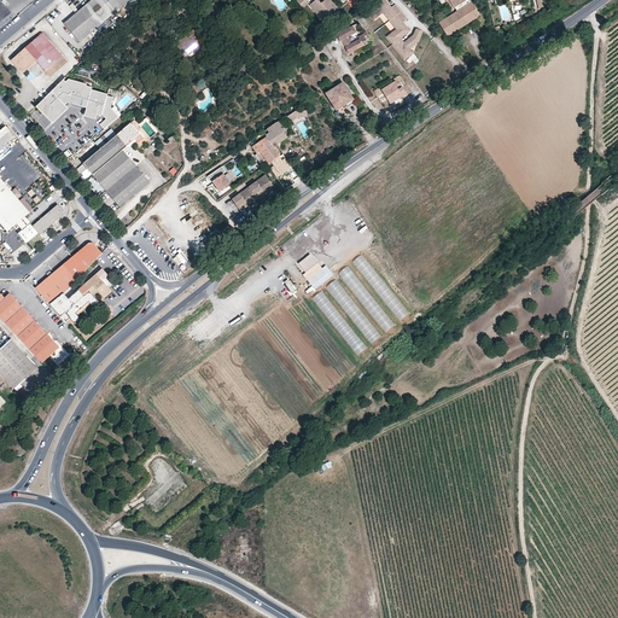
[(130,0),(93,0),(75,17),(66,24),(81,42),(130,0)]
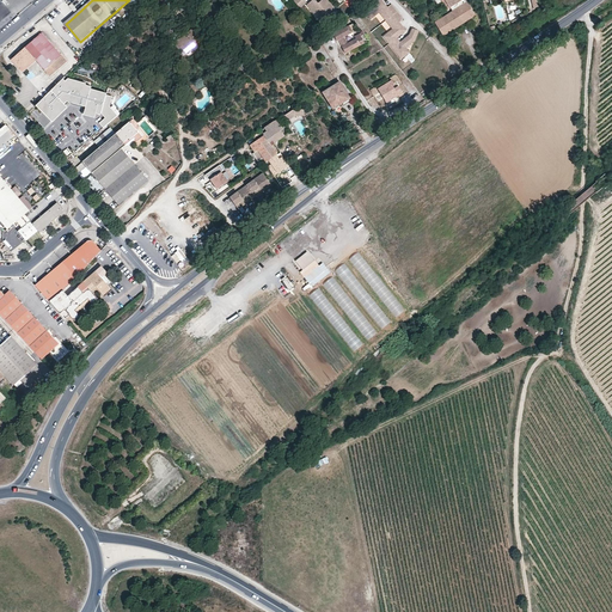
[(336,10),(326,0),(322,0),(318,4),(314,0),(312,0),(307,5),(320,20),(328,13),(329,16),(336,10)]
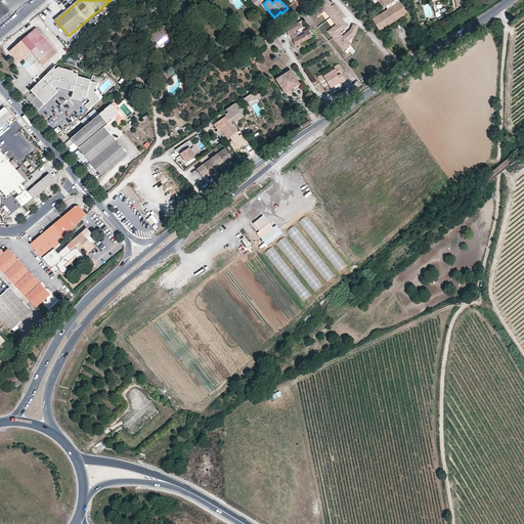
[(342,18),(346,15),(336,2),(332,5),(328,0),(323,0),(312,9),(318,16),(325,11),(337,25),(330,31),(347,52),(354,47),(350,42),(355,35),(358,27),(353,25),(351,30),(344,36),(340,32),(348,25),(342,18)]
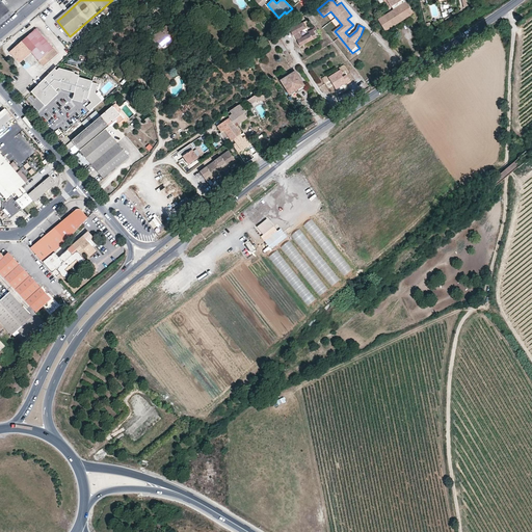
[(389,0),(394,7),(391,9),(380,17),(388,29),(415,11),(407,0),(389,0)]
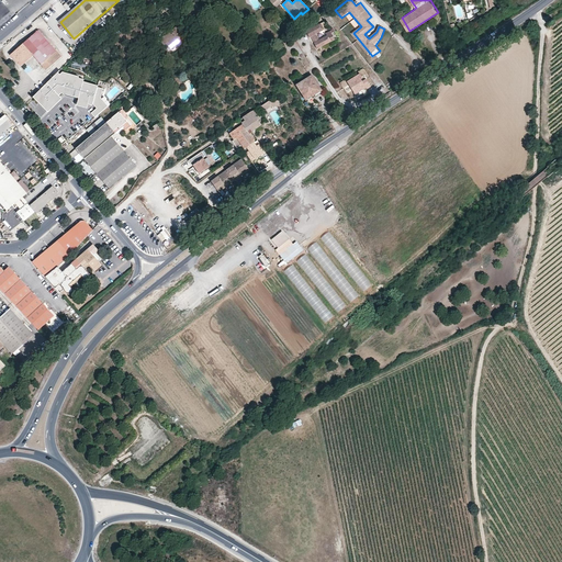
[(205,20),(201,15),(204,12),(194,2),(188,9),(192,13),(189,17),(199,26),(205,20)]
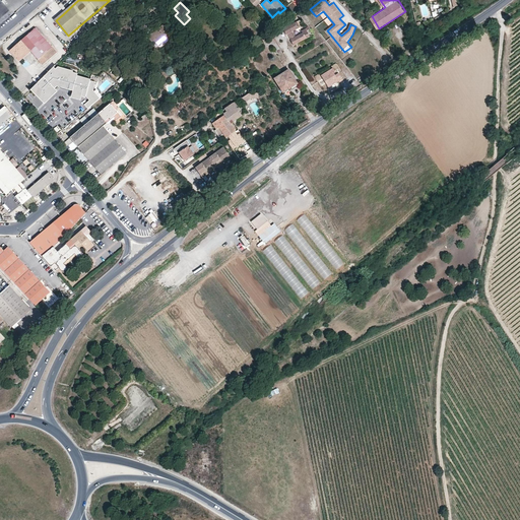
[(298,21),(289,24),(293,30),(301,26),(298,21)]
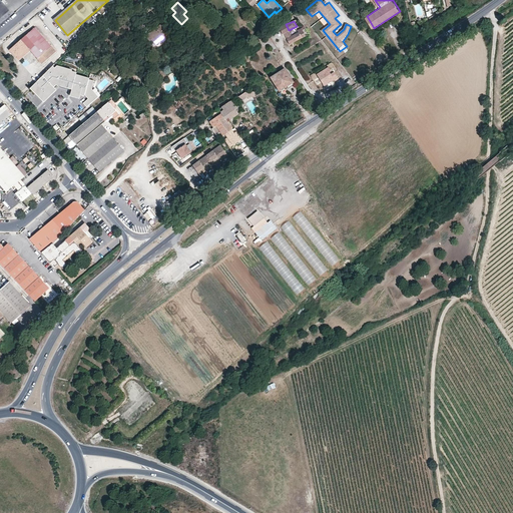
[(171,36),(159,24),(153,30),(153,31),(149,34),(145,38),(149,42),(150,40),(151,41),(155,45),(164,37),(167,40),(171,36)]
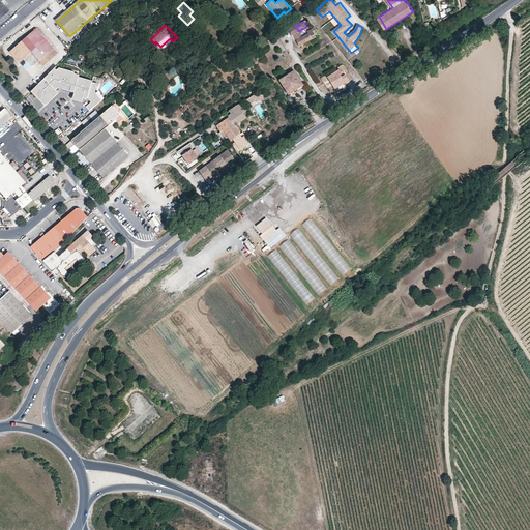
[(298,31),(295,25),(289,28),(292,34),(293,33),(294,33),(296,37),(295,38),(299,46),(316,37),(312,30),(312,29),(307,31),(308,33),(301,37),(298,31)]
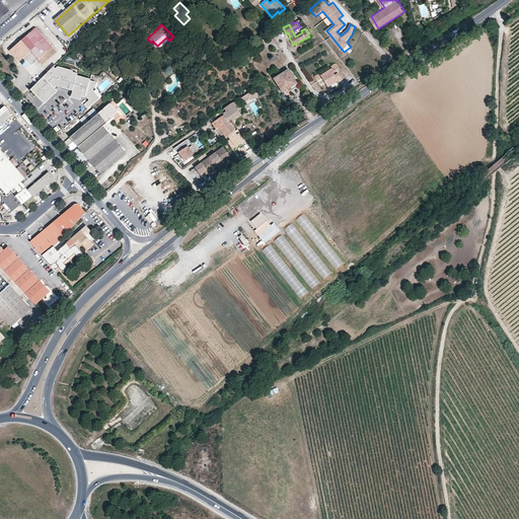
[(20,58),(29,51),(31,53),(42,65),(55,54),(57,52),(46,39),(35,27),(9,51),(19,63),(22,60),(20,58)]
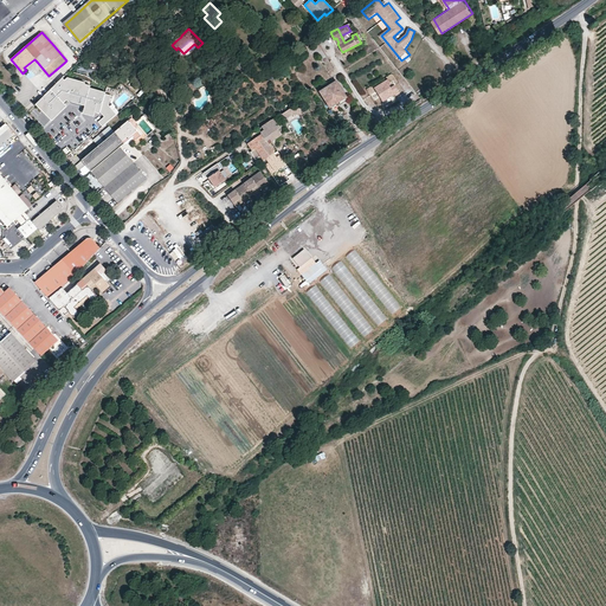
[(37,62),(34,59),(24,68),(26,70),(37,62)]
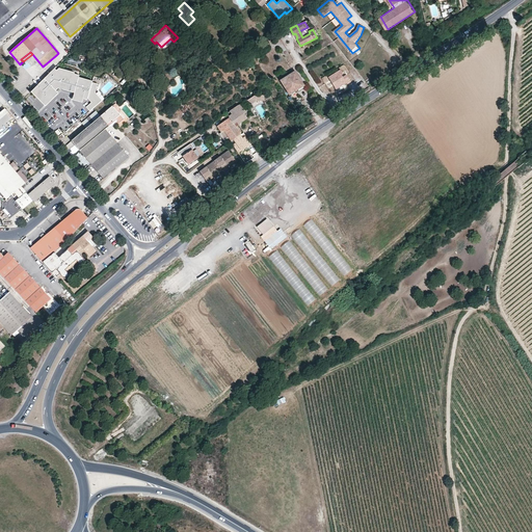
[(55,67),(31,91),(46,106),(61,89),(73,92),(72,99),(82,101),(82,98),(88,99),(91,103),(85,107),(89,112),(103,101),(96,91),(98,84),(91,83),(92,79),(79,76),(80,72),(55,67)]
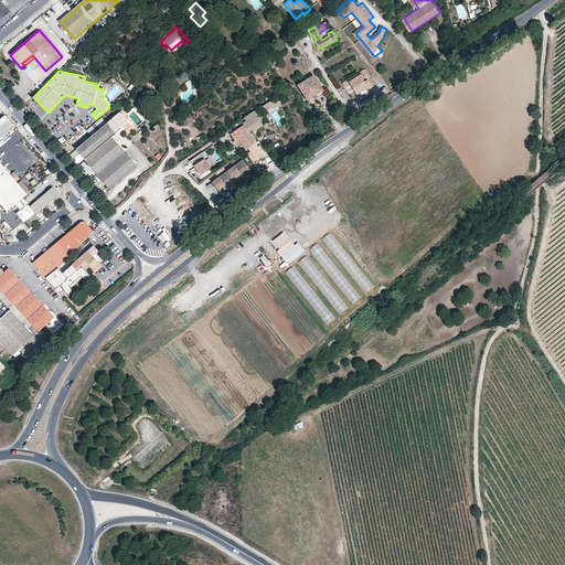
[(362,73),(347,82),(356,97),(375,87),(371,80),(366,82),(362,73)]
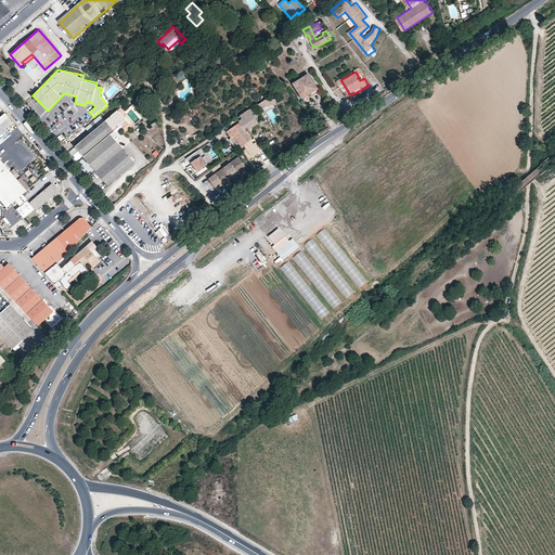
[(319,89),(310,75),(294,86),(302,99),(319,89)]
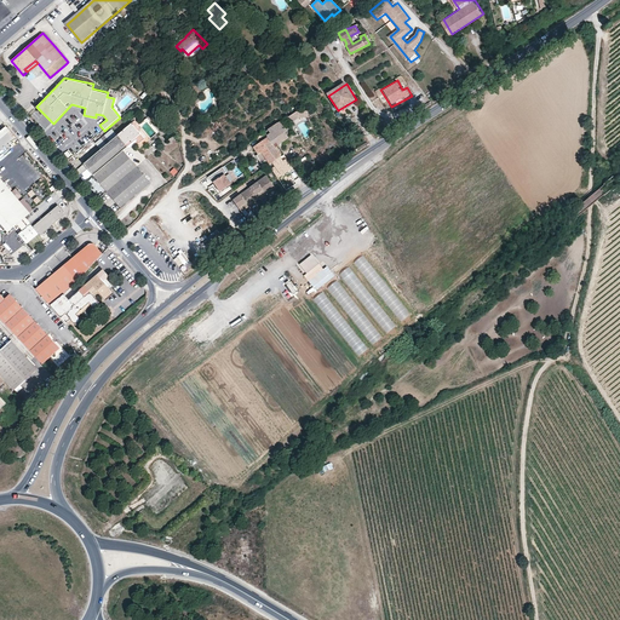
[(296,113),(294,110),(286,116),(290,121),(297,116),(296,113)]
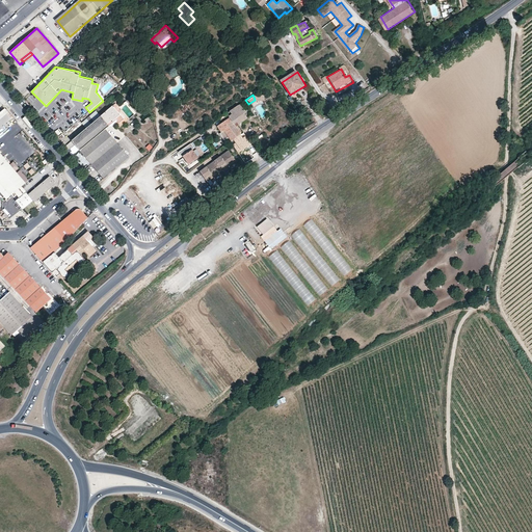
[(234,127),(246,118),(239,110),(242,107),(239,103),(224,113),(234,127)]
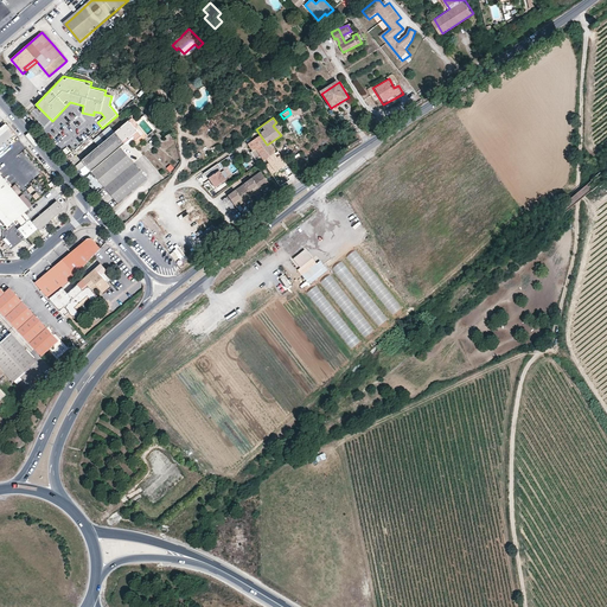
[(148,179),(140,170),(122,148),(132,140),(136,147),(148,138),(132,119),(107,140),(83,160),(93,172),(119,203),(148,179)]
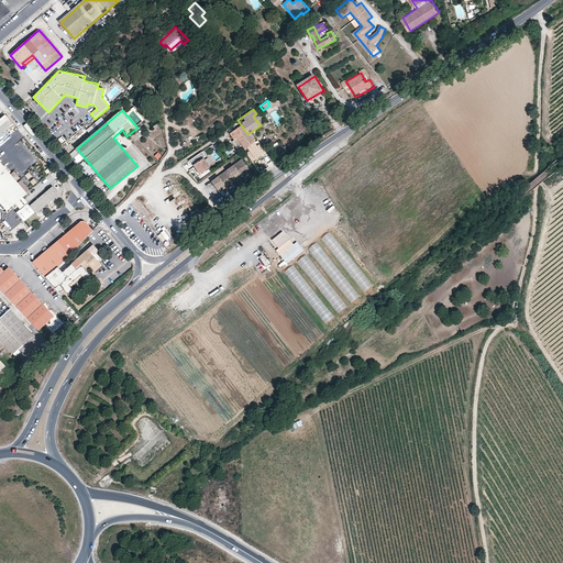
[(101,117),(95,122),(99,127),(105,121),(101,117)]
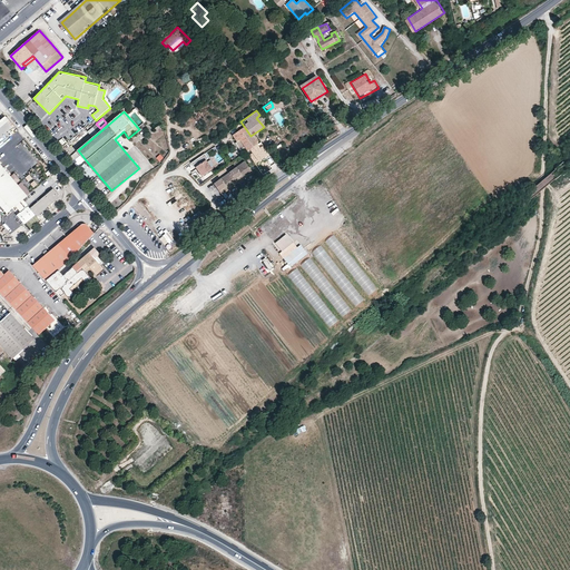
[(244,145),(258,164),(266,157),(251,136),(241,121),(235,127),(237,131),(232,136),(236,143),(234,144),(237,149),(244,145)]
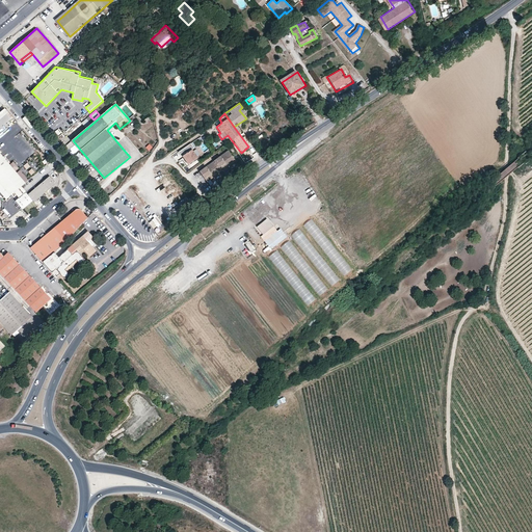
[(68,151),(73,155),(79,149),(74,144),(68,151)]
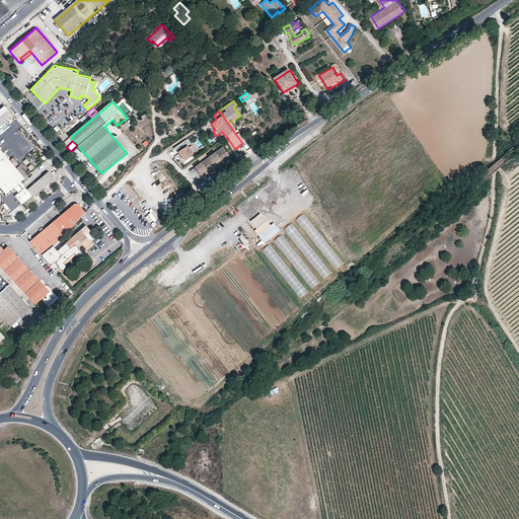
[(230,155),(223,146),(197,167),(204,176),(230,155)]
